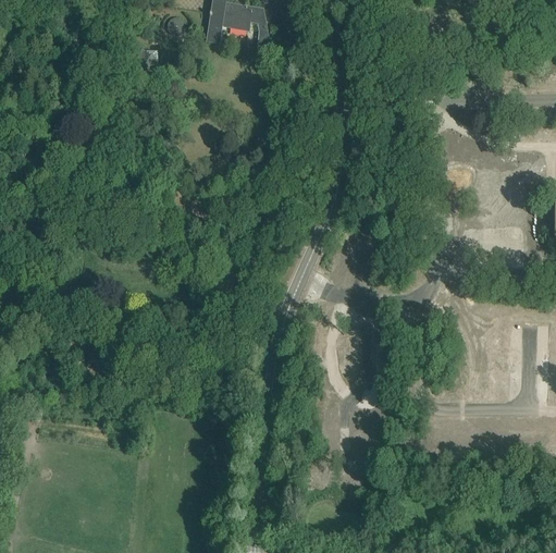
[(247,31),(247,29),(249,29),(250,21),(257,22),(258,29),(257,37),(262,45),(268,40),(262,8),(238,4),(238,2),(225,0),(211,0),(206,42),(218,45),(221,26),(247,31)]
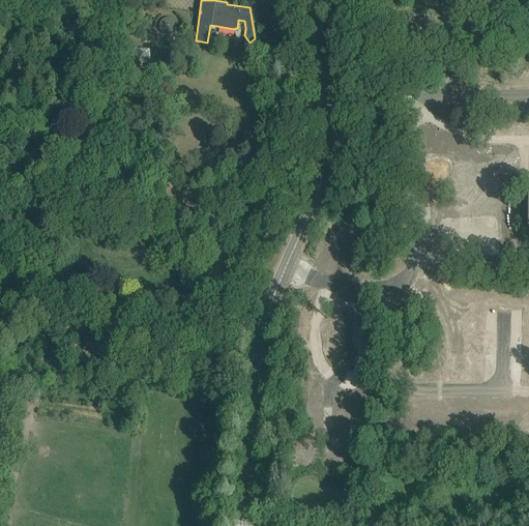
[(162,19),(159,22),(159,26),(162,29),(165,31),(169,30),(172,28),(173,25),(173,22),(171,19),(168,17),(165,17),(162,19)]
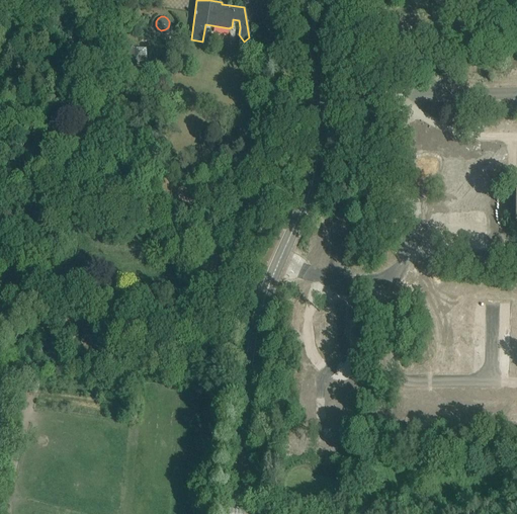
[(133,43),(124,38),(110,68),(118,72),(120,67),(130,71),(137,58),(146,58),(146,46),(134,46),(132,45),(133,43)]
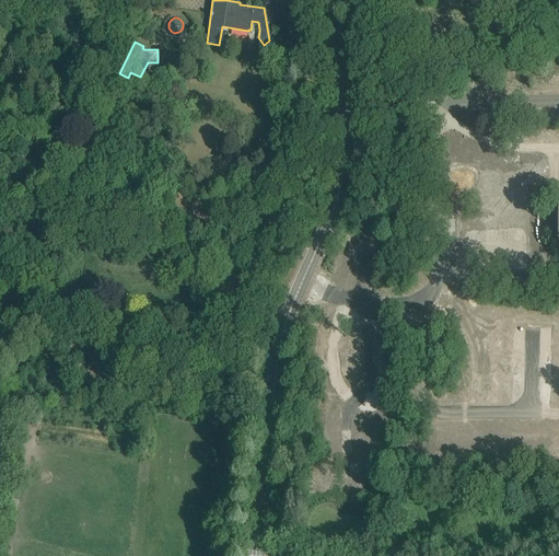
[(509,312),(495,312),(492,377),(508,377),(509,312)]
